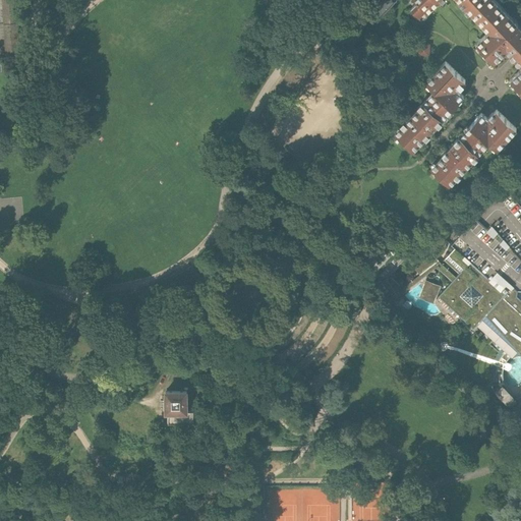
[(379,19),(398,0),(374,0),(369,6),(375,12),(373,14),(379,19)]
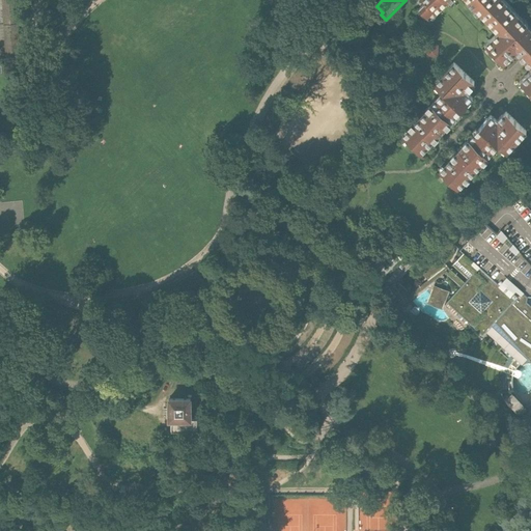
[(530,33),(511,12),(499,0),(419,0),(424,4),(418,10),(428,21),(451,0),(465,0),(498,36),(485,47),(503,66),(516,54),(525,63),(530,70),(530,74),(521,84),(530,94),(530,33)]
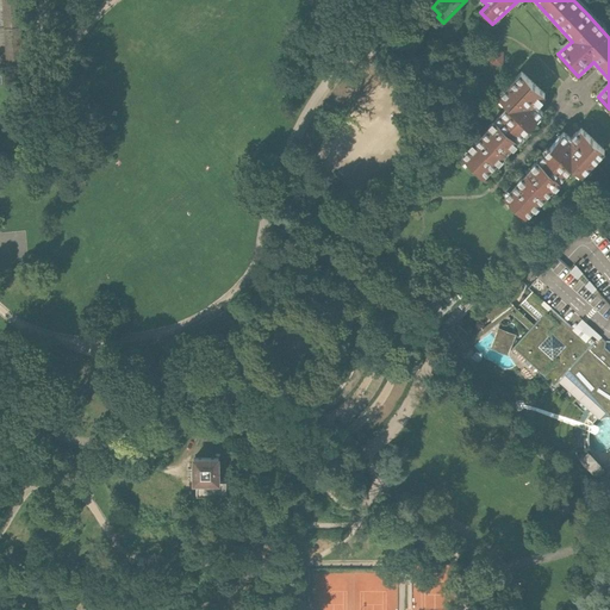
[(503,54),(490,54),(490,68),(503,68),(503,54)]
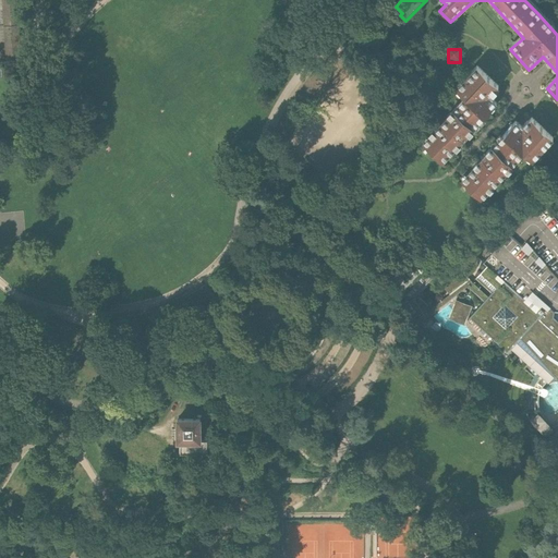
[(473,130),(496,105),(489,98),(499,89),(476,69),(456,91),(464,98),(452,111),(473,130)]
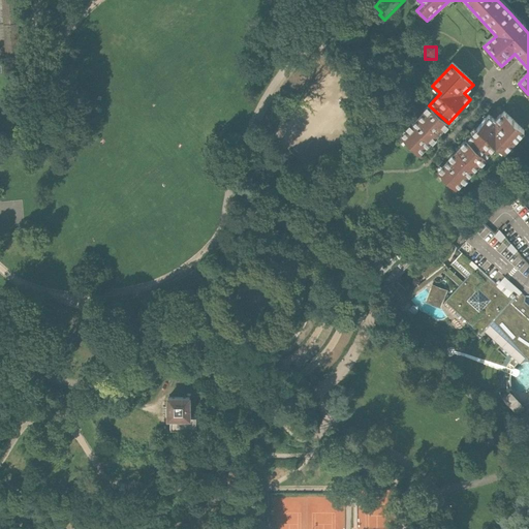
[(448,123),(429,105),(400,135),(419,154),(448,123)]
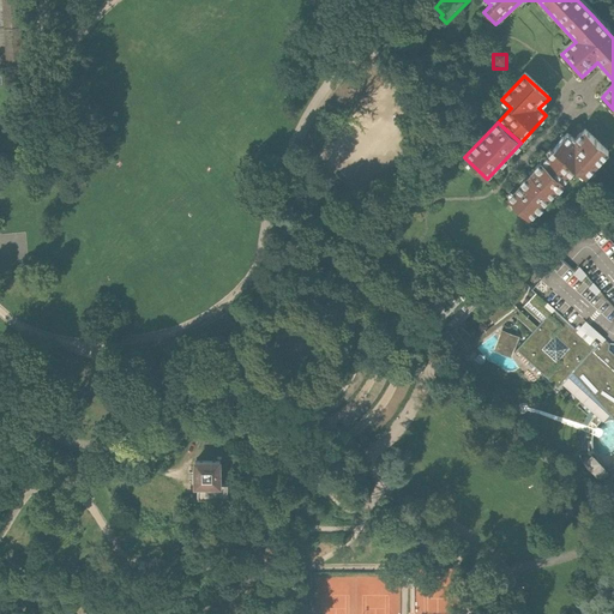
[(582,139),(575,132),(548,160),(571,180),(583,167),(593,175),(613,152),(613,149),(591,128),(582,139)]
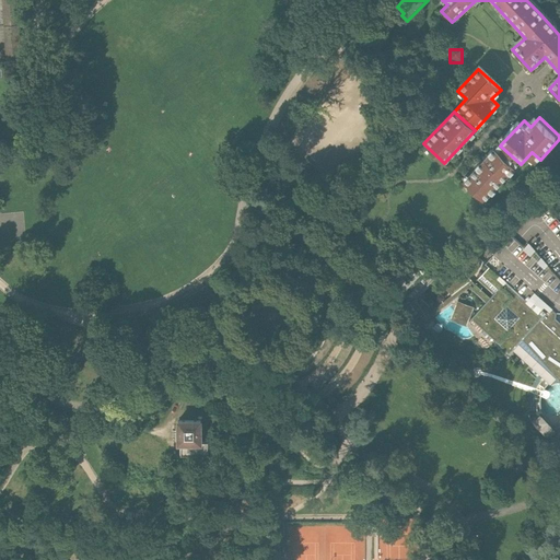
[(489,197),(521,164),(500,146),(469,177),(489,197)]
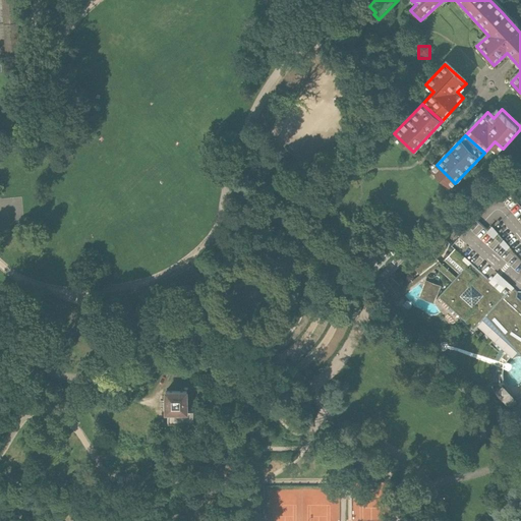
[(520,207),(503,187),(451,245),(455,248),(463,256),(461,258),(467,265),(507,291),(517,291),(520,291),(520,207)]
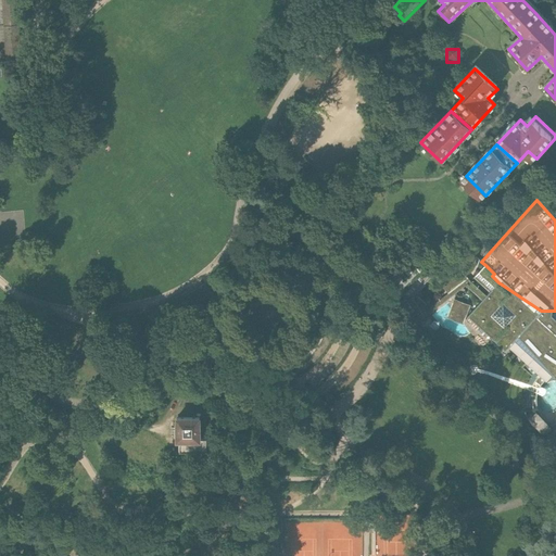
[(472,267),(475,264),(468,257),(458,268),(465,274),(467,273),(469,272),(471,269),(472,267)]
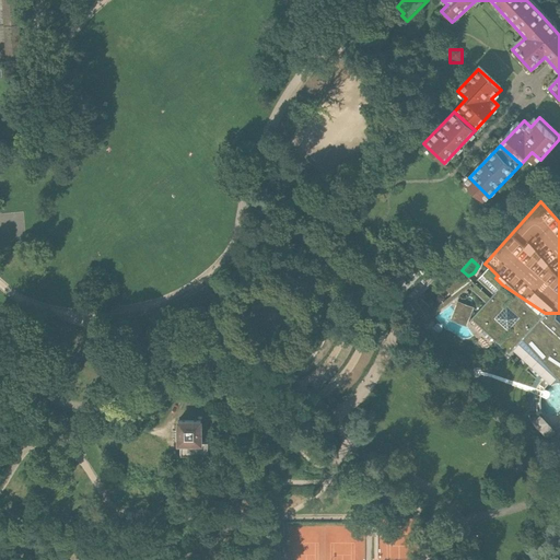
[(489,267),(478,279),(493,294),(502,284),(496,278),(498,276),(489,267)]
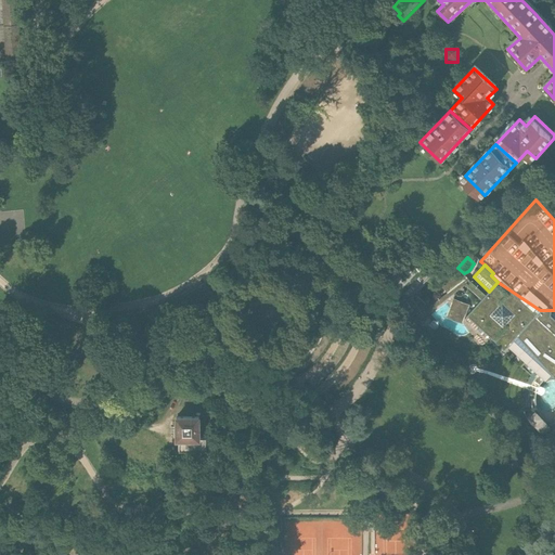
[(454,284),(463,276),(456,270),(441,286),(447,292),(451,287),(451,288),(455,285),(454,284)]
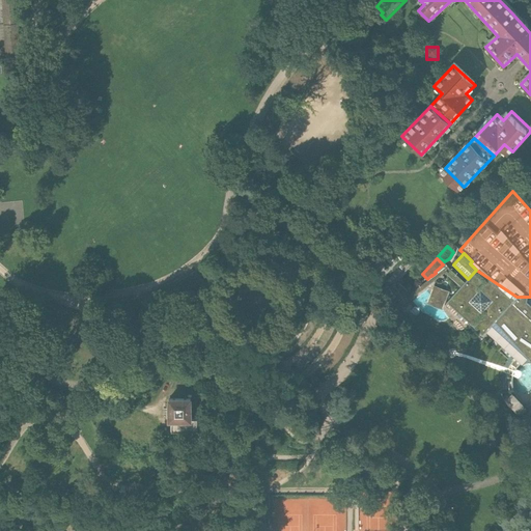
[(481,335),(485,330),(522,364),(526,362),(530,361),(530,305),(526,301),(527,297),(516,297),(476,270),(468,279),(465,282),(446,303),(481,335)]
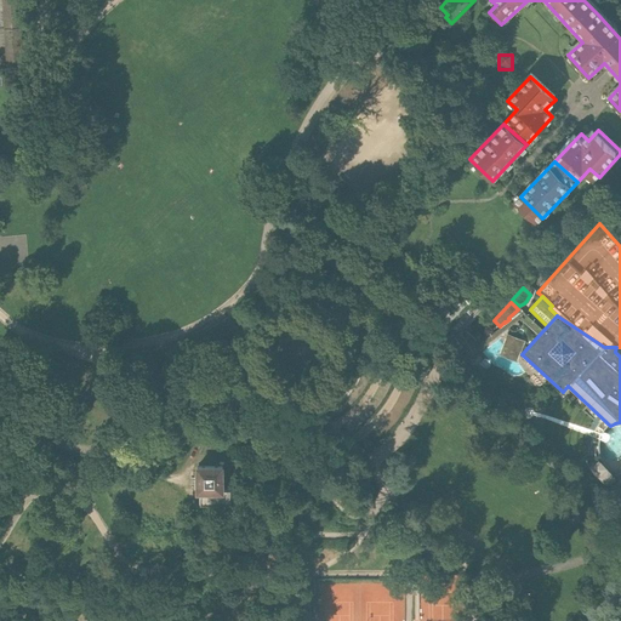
[(503,348),(500,354),(514,360),(522,342),(507,336),(503,348)]
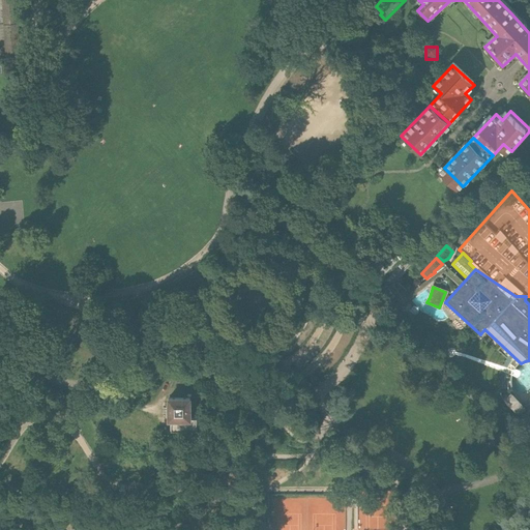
[(190,391),(170,391),(170,403),(169,403),(169,408),(170,408),(170,411),(172,411),(172,422),(198,421),(198,410),(190,410),(190,391)]
